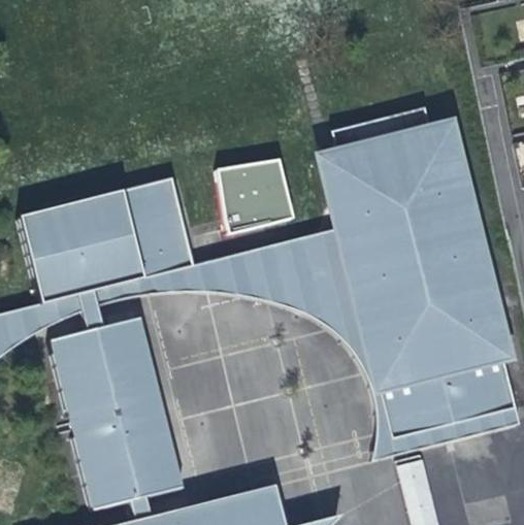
[(337,156),(430,133),(424,107),(331,131),(337,156)]
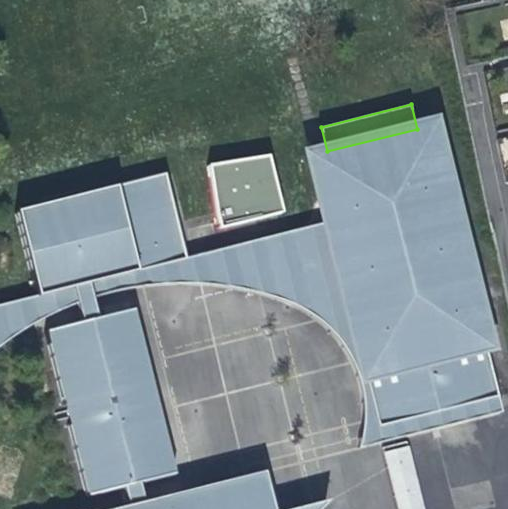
[(433,125),(417,129),(327,151),(311,156),(327,220),(380,424),(501,393),(433,125)]
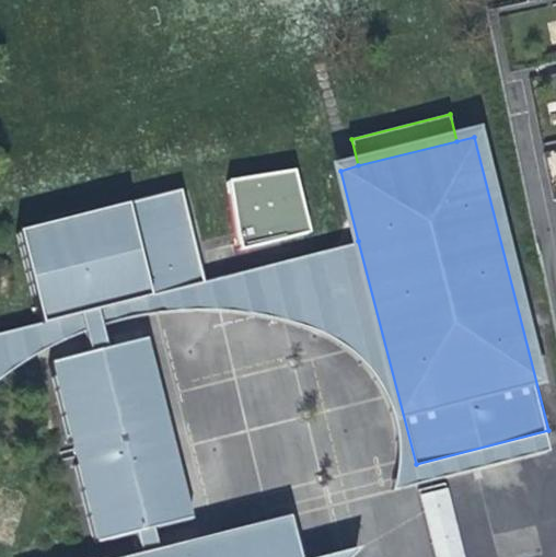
[(296,165),(231,182),(246,245),(312,229),(296,165)]
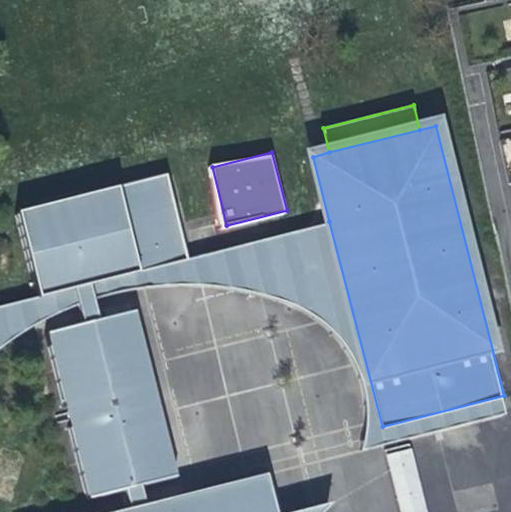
[(121,185),(143,269),(188,258),(167,173),(121,185)]
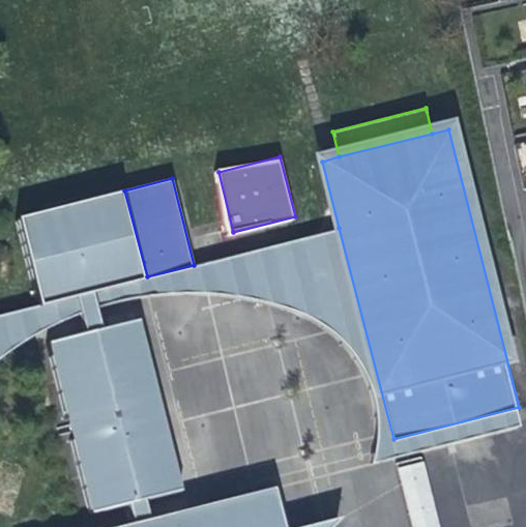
[(95,290),(147,276),(124,191),(19,216),(40,303),(77,294),(95,290)]
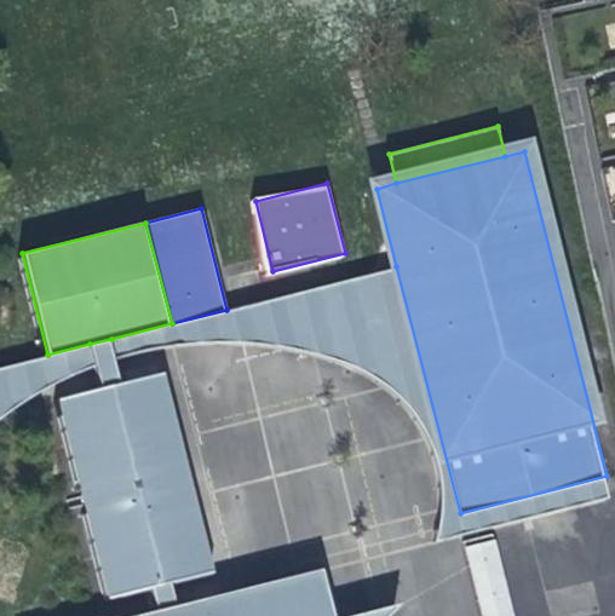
[(172,323),(111,339),(116,358),(185,344),(298,346),(389,385),(438,460),(442,500),(438,540),(613,498),(607,476),(460,513),(396,266),(226,310),(172,323)]
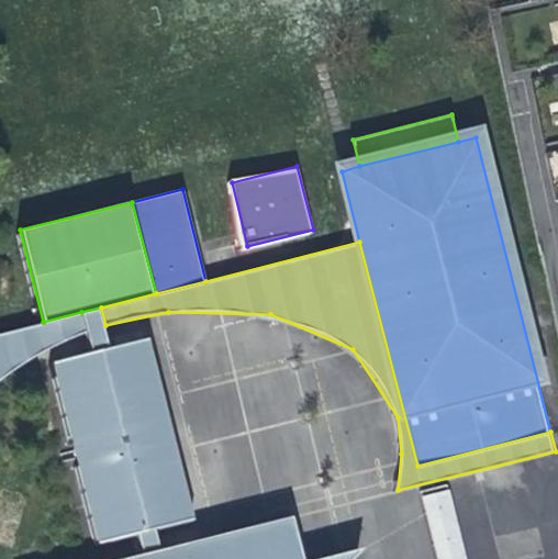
[(111,346),(105,325),(101,308),(81,312),(86,330),(91,351),(111,346)]
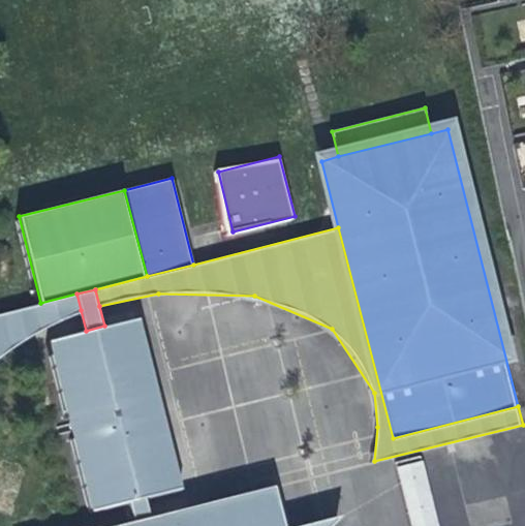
[(81,310),(76,294),(40,303),(0,312),(0,357),(43,329),(81,310)]
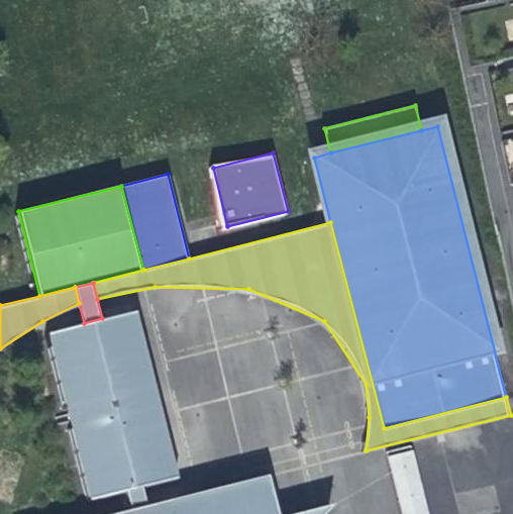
[(84,323),(49,331),(91,497),(125,489),(143,484),(179,476),(161,402),(136,408),(131,387),(156,381),(138,309),(102,318),(84,323)]
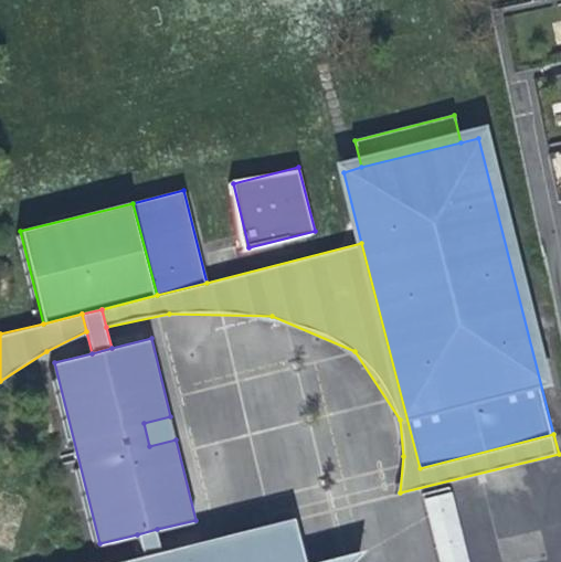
[(149,446),(176,439),(170,416),(144,423),(149,446)]
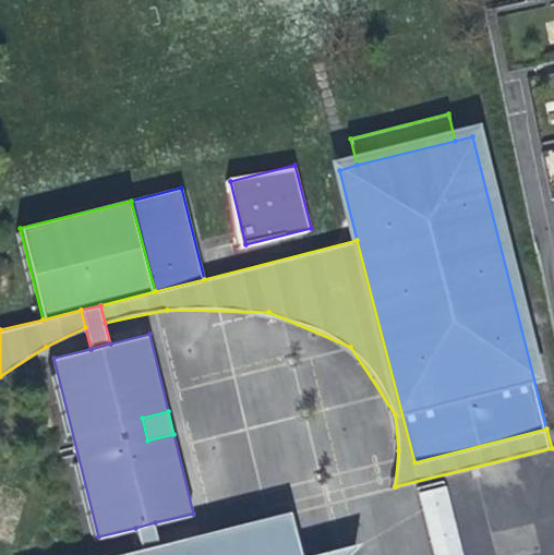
[(467,554),(449,481),(420,489),(436,554),(467,554)]
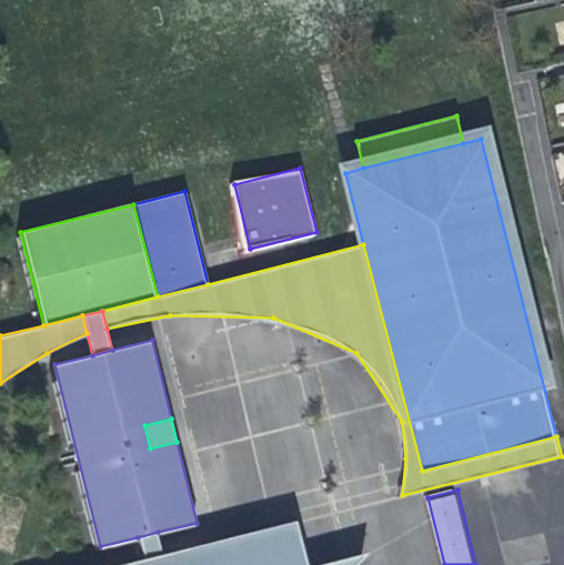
[(118,564),(305,564),(295,522),(163,554),(143,560),(118,564)]
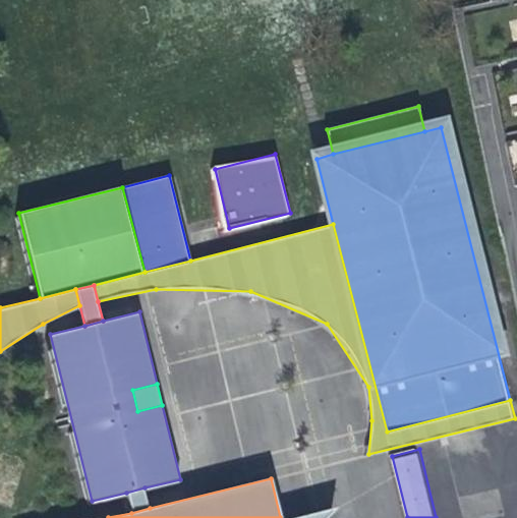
[(145,487),(126,493),(131,513),(150,508),(145,487)]
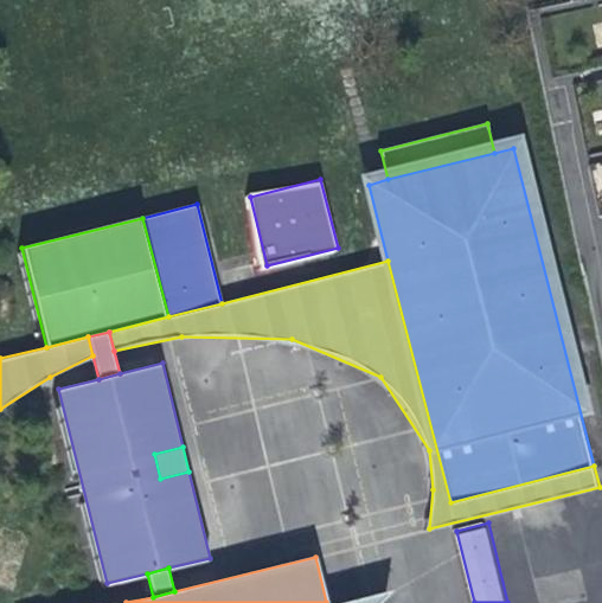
[(385,592),(346,602),(378,602),(380,601),(385,592)]
